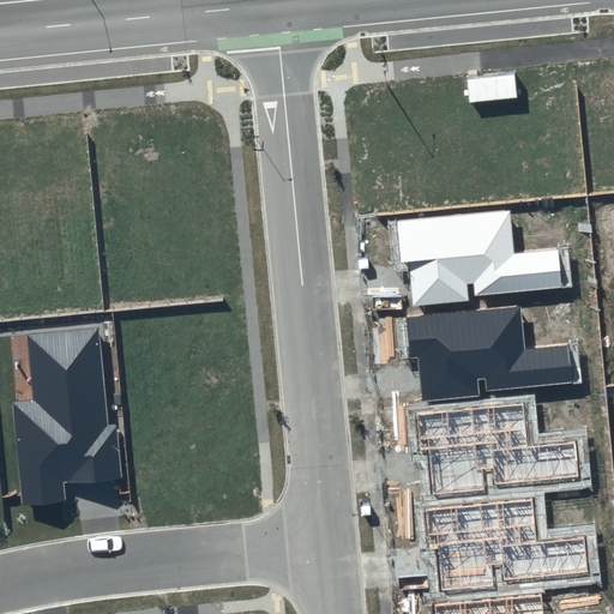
[(510,210),(397,222),(401,263),(409,263),(413,304),(563,287),(559,250),(515,253),(510,210)]
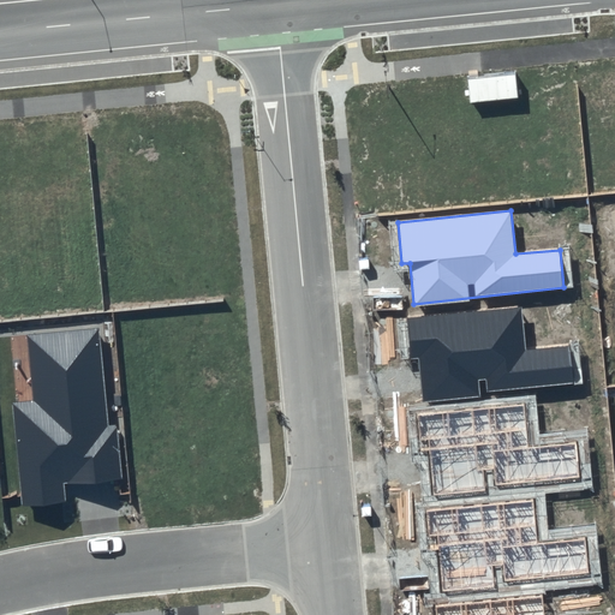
[(521,308),(408,318),(412,359),(421,359),(424,400),(574,384),(571,347),(526,351),(521,308)]
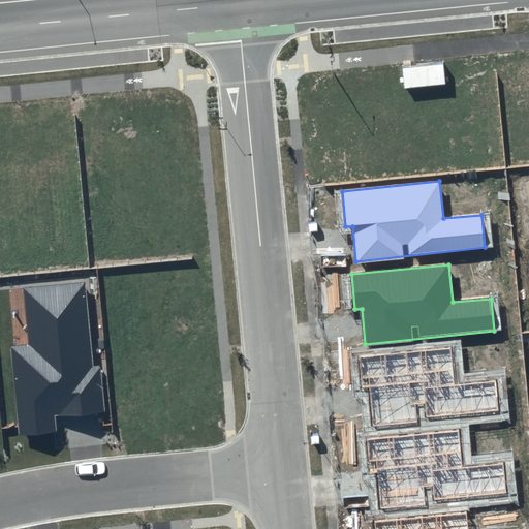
[(86,282),(23,288),(29,345),(11,347),(20,435),(57,432),(56,416),(105,412),(99,366),(93,367),(86,282)]
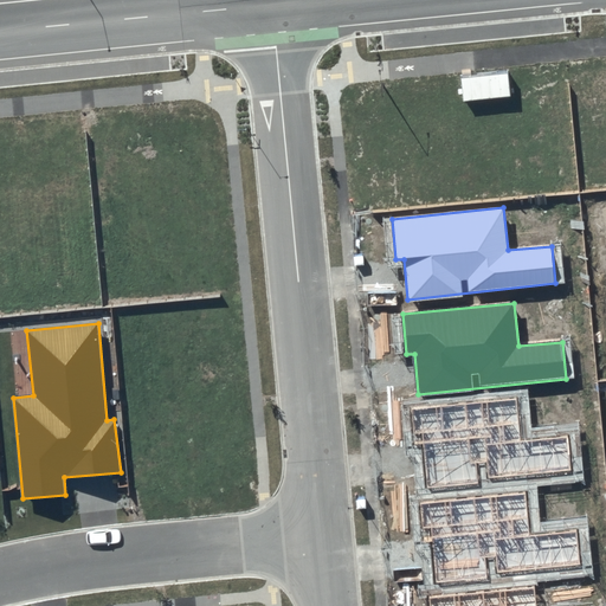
[(522,398),(411,410),(414,450),(423,450),(426,490),(574,474),(571,437),(527,440),(522,398)]
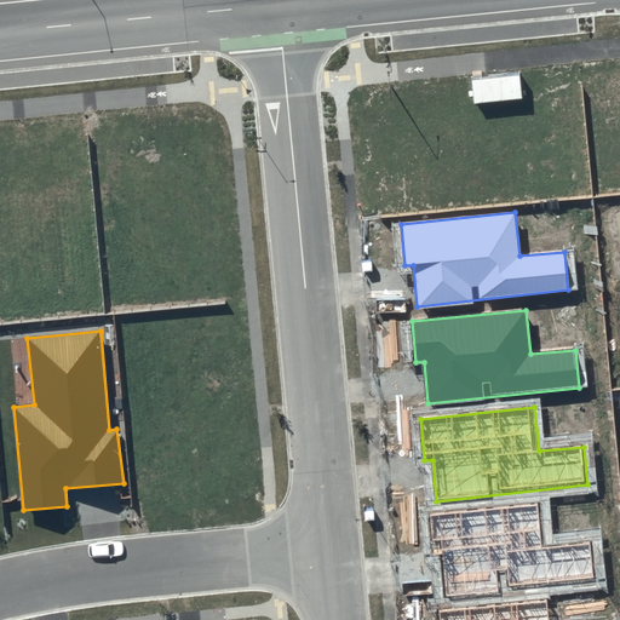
[(543,503),(429,515),(434,556),(441,556),(445,597),(596,581),(592,544),(547,546),(543,503)]
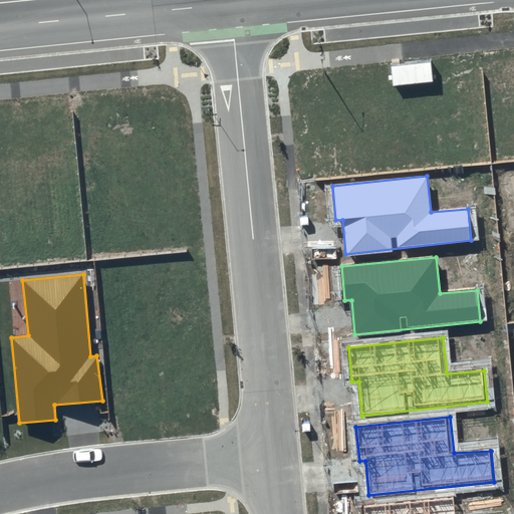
[(461,513),(460,496),(365,506),(365,513),(461,513)]
